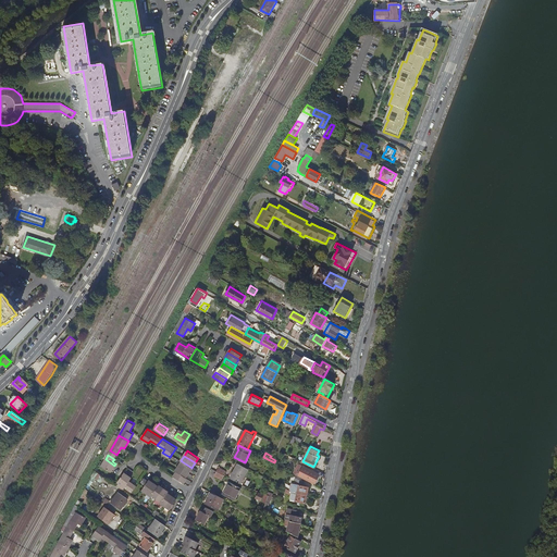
[(114,466),(106,459),(101,466),(111,471),(114,466)]
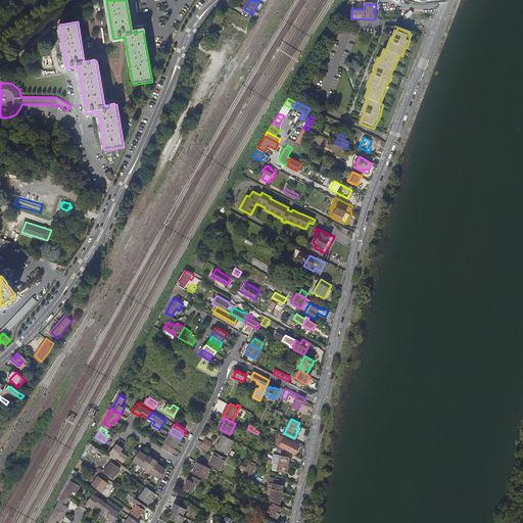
[(171,433),(168,437),(178,444),(181,439),(180,439),(171,433)]
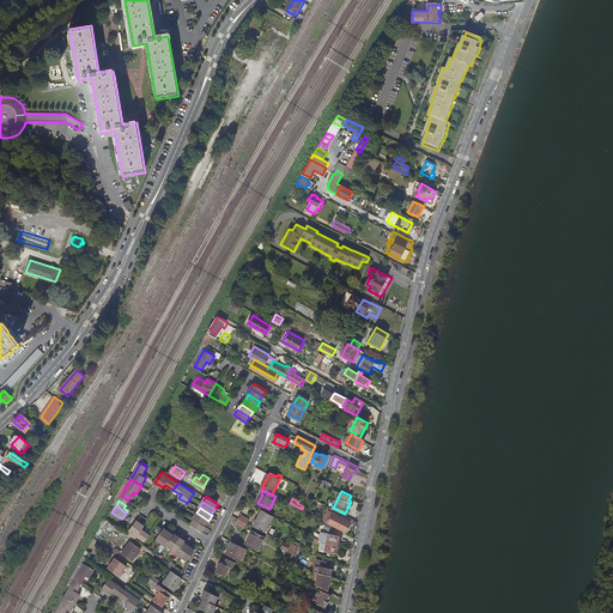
[(273,515),(262,509),(254,526),(266,532),(273,515)]
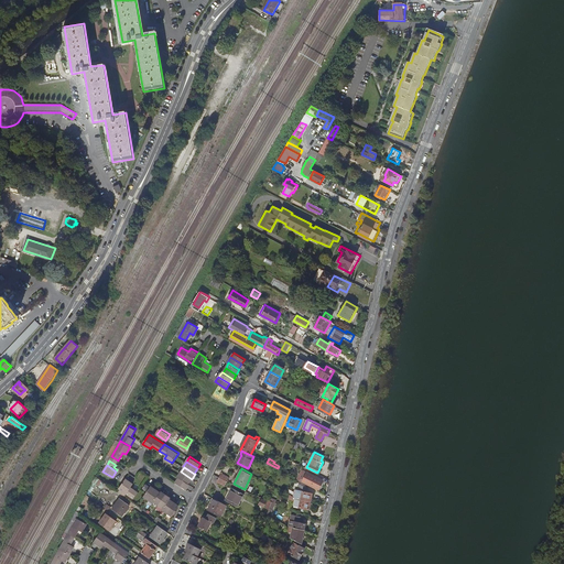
[(297,478),(302,481),(307,470),(302,468),(297,478)]
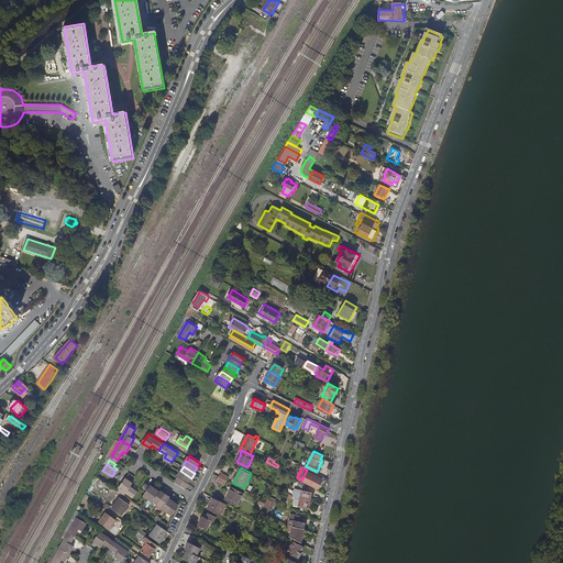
[(301,481),(318,488),(322,478),(307,470),(301,481)]
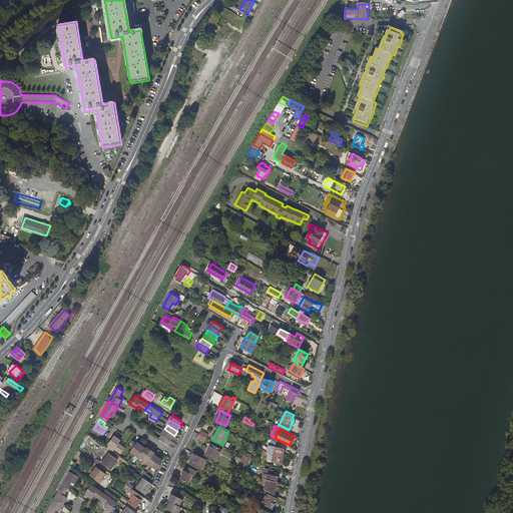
[(171,440),(174,436),(164,429),(161,434),(162,434),(171,440)]
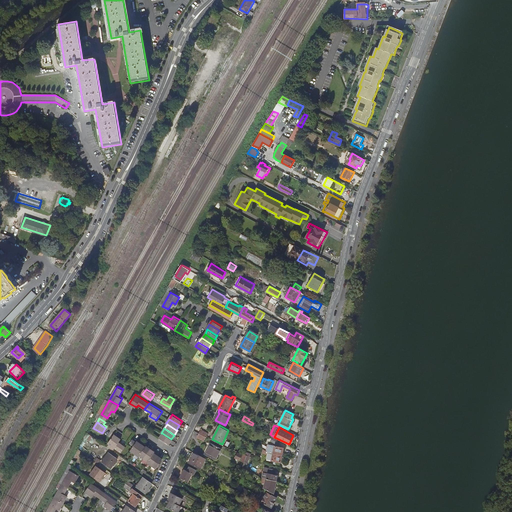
[(87,433),(84,438),(93,444),(96,439),(87,433)]
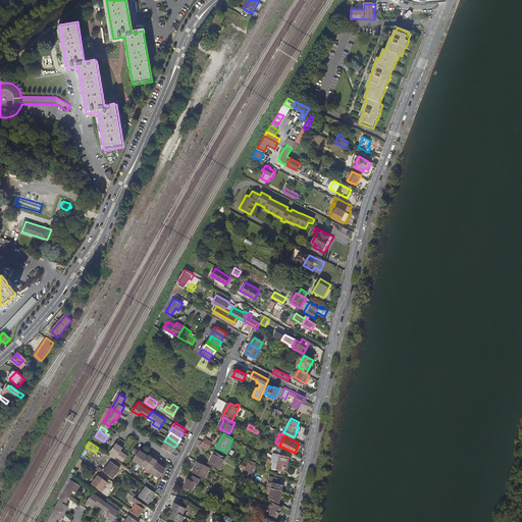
[(175,448),(174,448),(165,441),(162,447),(172,453),(175,448)]
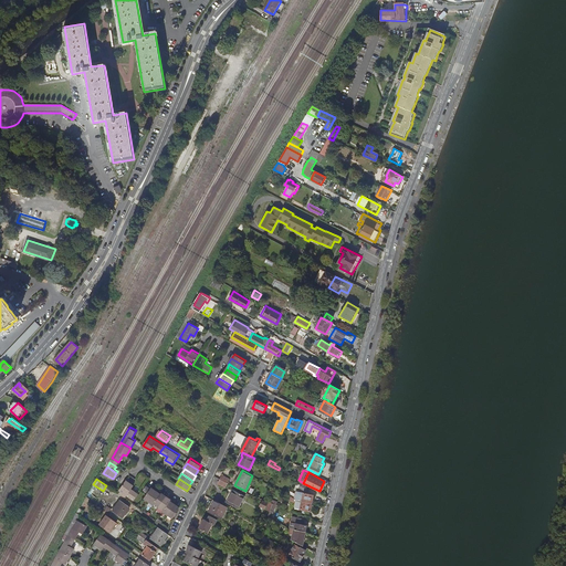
[(134,485),(126,480),(119,490),(134,500),(138,493),(132,489),(134,485)]
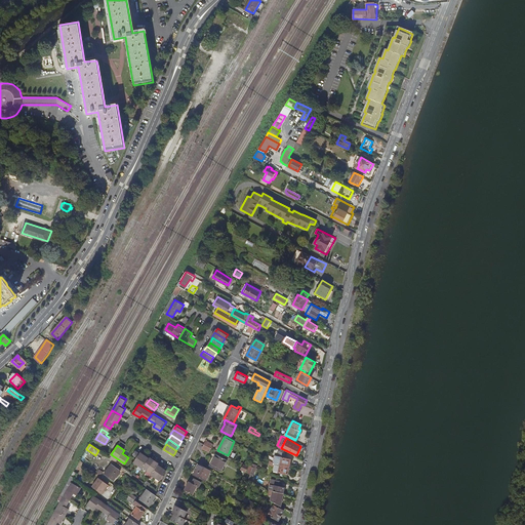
[(214,457),(211,466),(221,471),(228,458),(216,453),(214,457)]
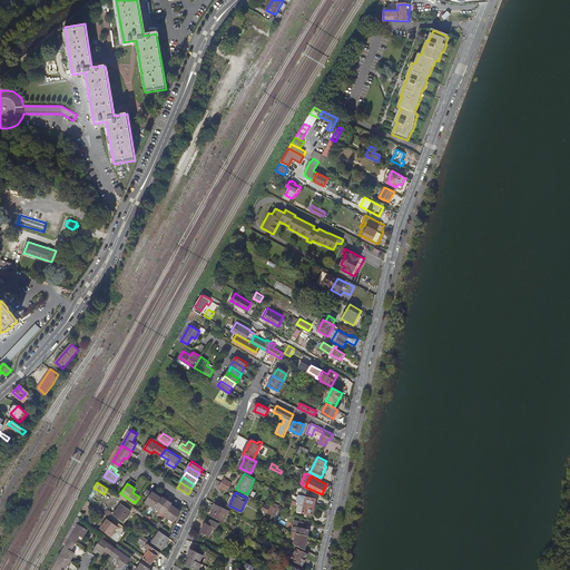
[(306,504),(314,505),(316,498),(300,493),(298,497),(297,495),(296,498),(292,494),(291,498),(300,503),(302,503),(306,504)]
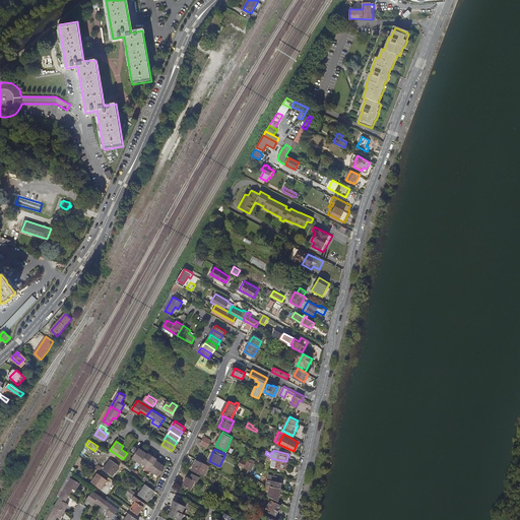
[(119,465),(110,459),(103,469),(112,475),(119,465)]
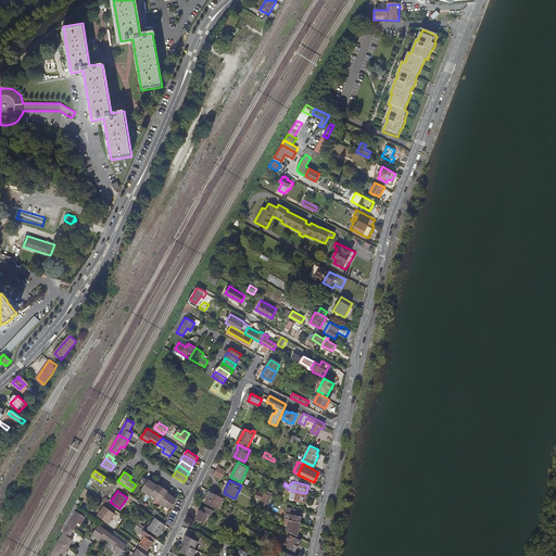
[(224,497),(212,491),(206,501),(219,507),(224,497)]
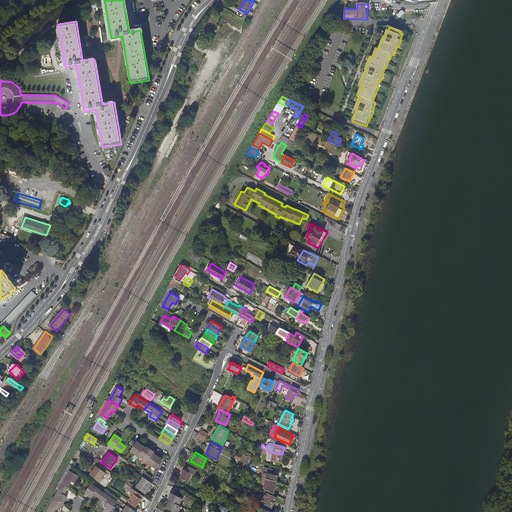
[(275,453),(271,452),(271,453),(273,454),(272,460),(281,462),(282,454),(275,453)]
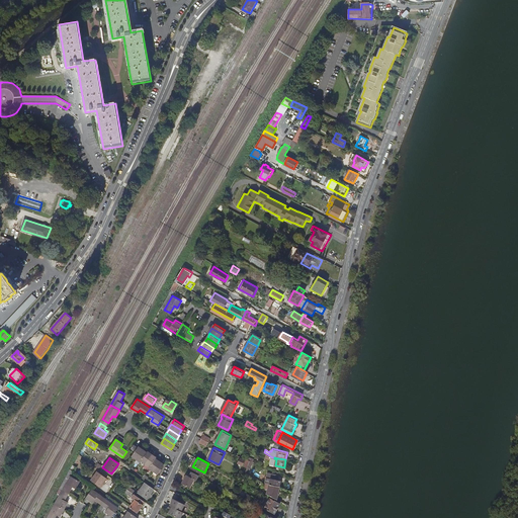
[(107,478),(97,470),(91,480),(100,487),(107,478)]
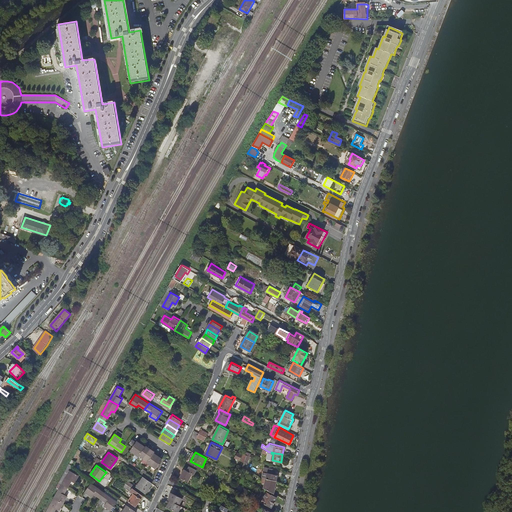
[(197,469),(190,466),(187,470),(185,469),(180,477),(188,481),(192,473),(194,474),(197,469)]
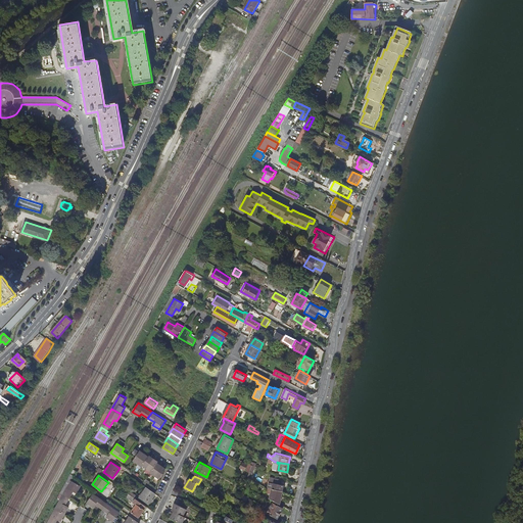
[(271,487),(272,488),(283,490),(284,484),(281,484),(282,478),(274,477),(273,483),(269,482),(268,486),(271,487)]
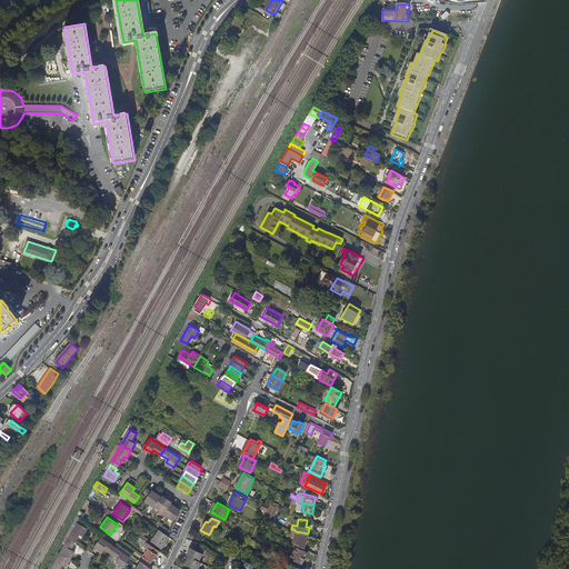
[(78,523),(69,538),(76,542),(80,535),(83,537),(88,529),(78,523)]
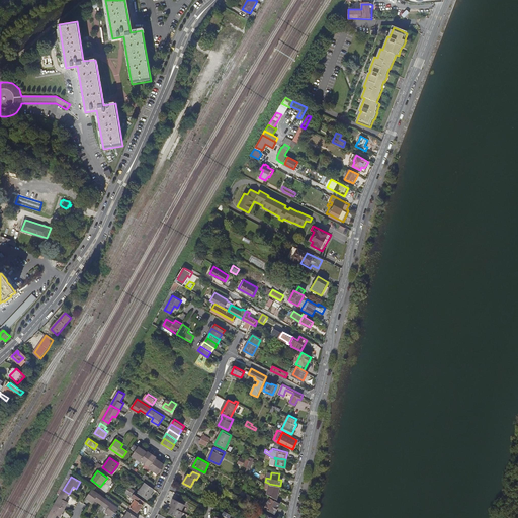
[(154,489),(145,483),(138,493),(147,499),(154,489)]
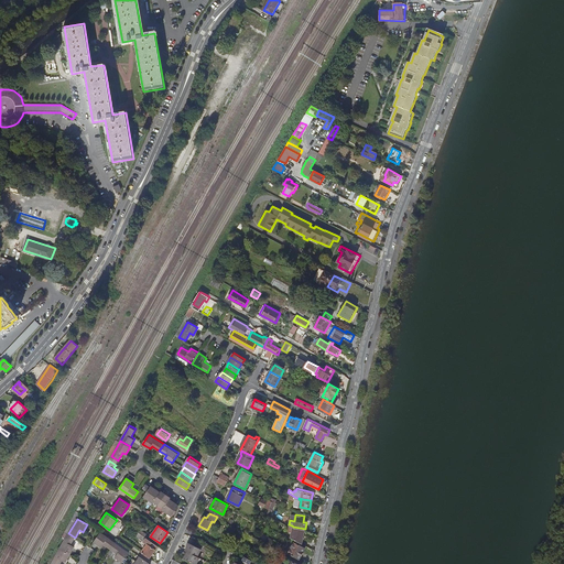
[(305,529),(293,527),(291,537),(302,543),(305,529)]
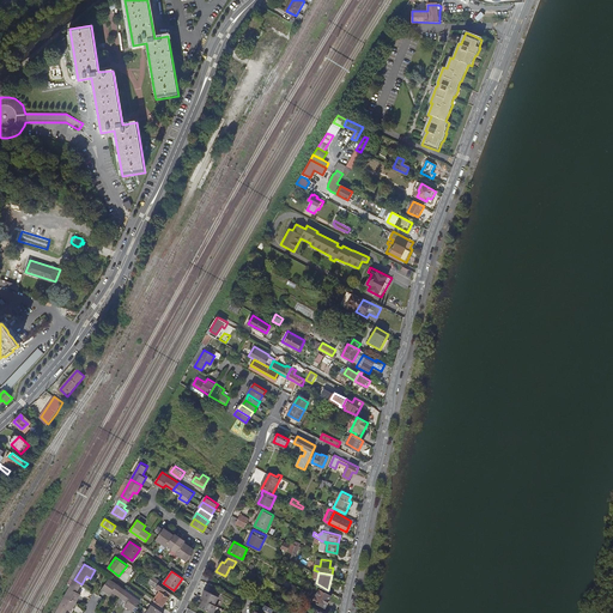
[(171,593),(149,577),(146,581),(159,590),(153,599),(162,606),(171,593)]
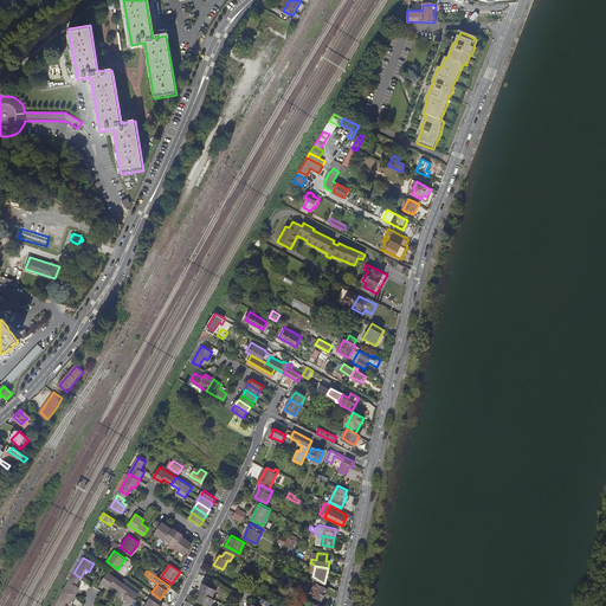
[(113,586),(118,590),(123,584),(108,572),(101,582),(110,588),(113,586)]
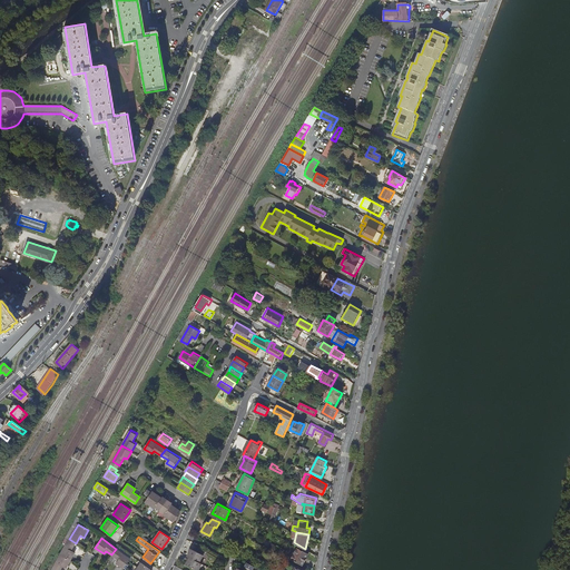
[(71,551),(76,543),(69,539),(60,554),(71,561),(75,553),(71,551)]
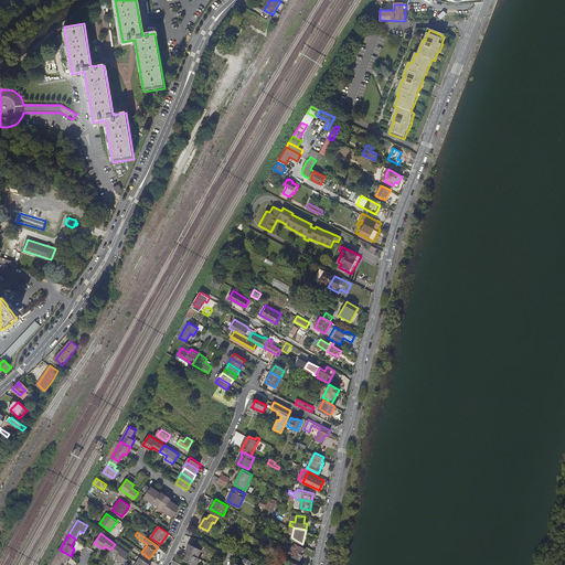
[(131,552),(117,541),(115,544),(129,554),(131,552)]
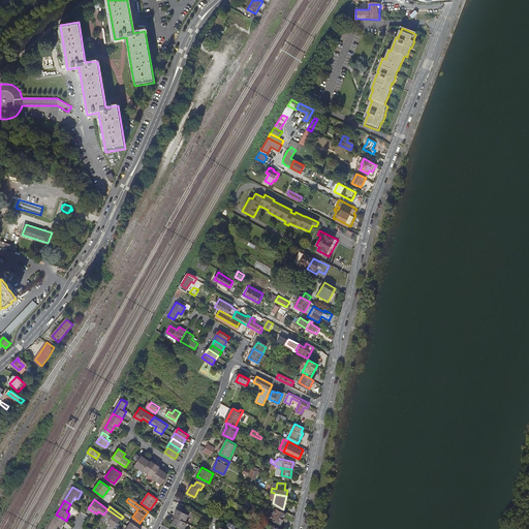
[(175,516),(177,517),(186,521),(189,515),(178,508),(175,516)]
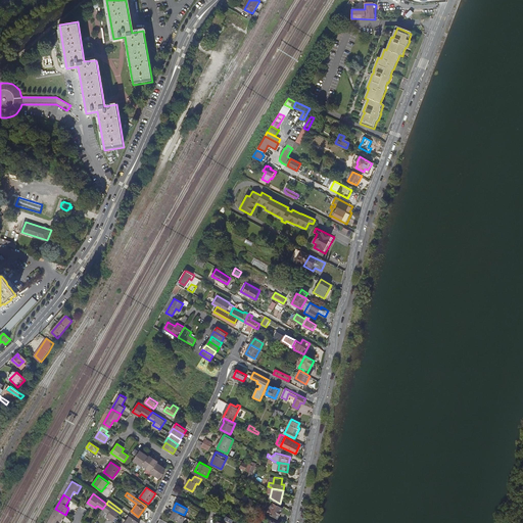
[(273,503),(268,512),(278,518),(283,508),(273,503)]
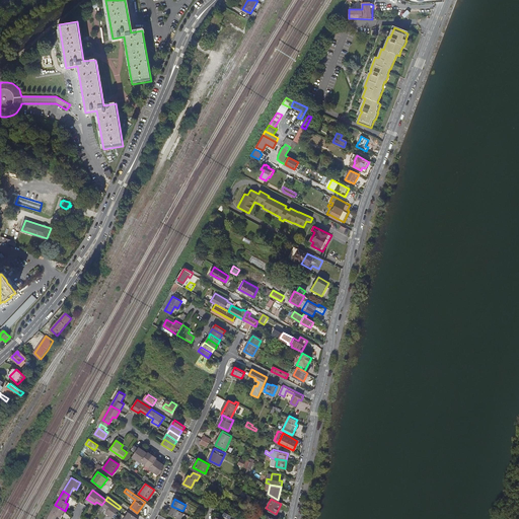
[(113,518),(119,509),(105,500),(101,505),(108,510),(105,513),(113,518)]
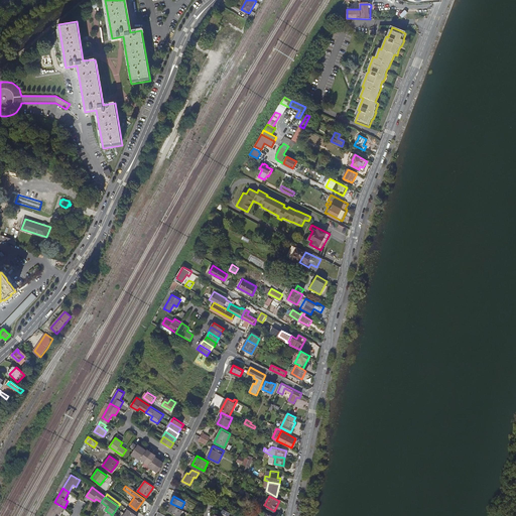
[(46,515),(54,515),(56,513),(60,515),(65,508),(54,502),(46,515)]
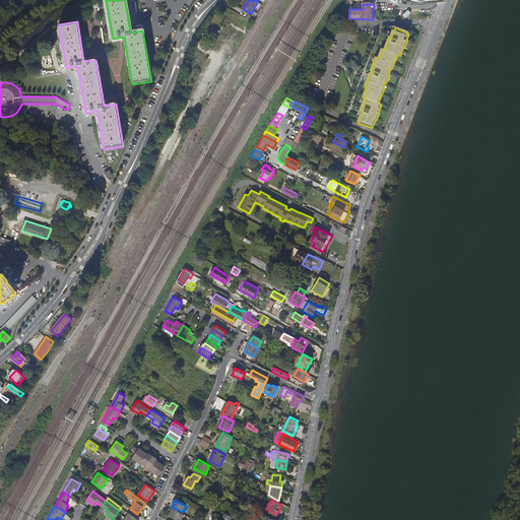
[(183,512),(174,508),(170,515),(180,519),(182,519),(185,514),(183,512)]
